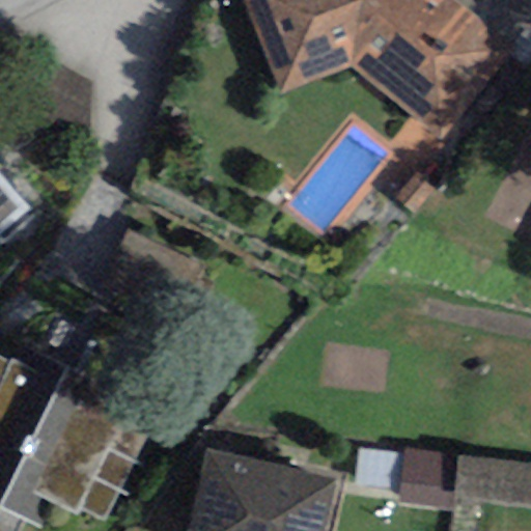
[(457,0),(245,0),(284,93),(353,65),(446,136),(507,56),(515,46),(458,0),(457,0)]
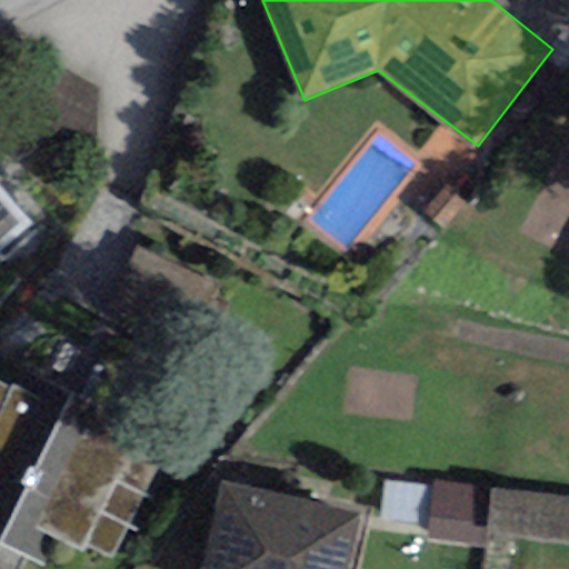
[(568,0),(491,0),(552,49),(543,60),(563,77),(568,69),(568,0)]
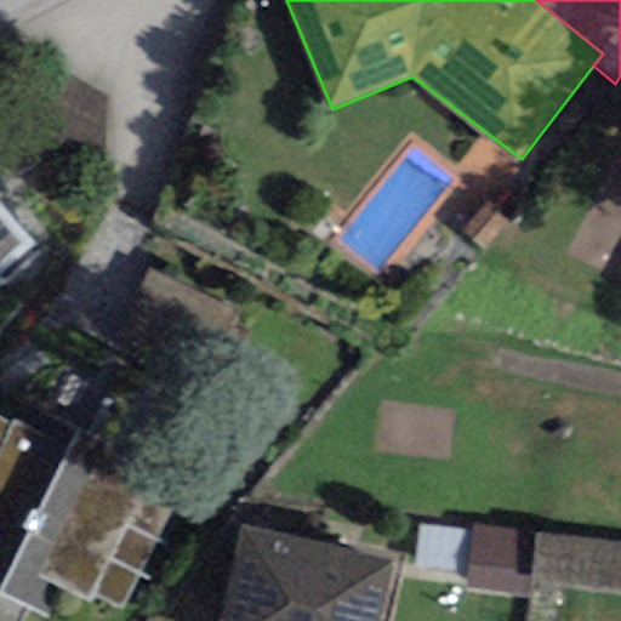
[(485,251),(508,226),(486,206),(463,232),(485,251)]
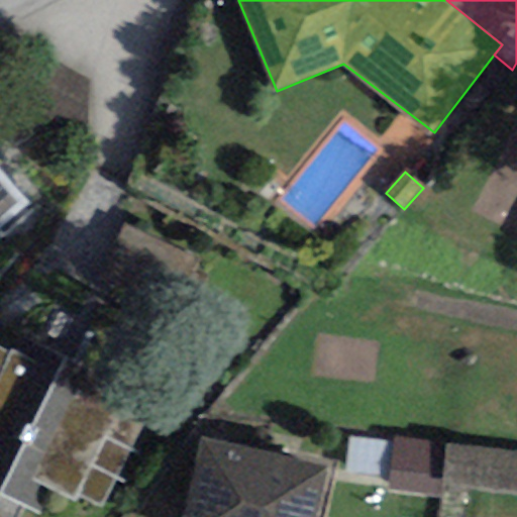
[(0,231),(28,206),(0,175),(0,231)]
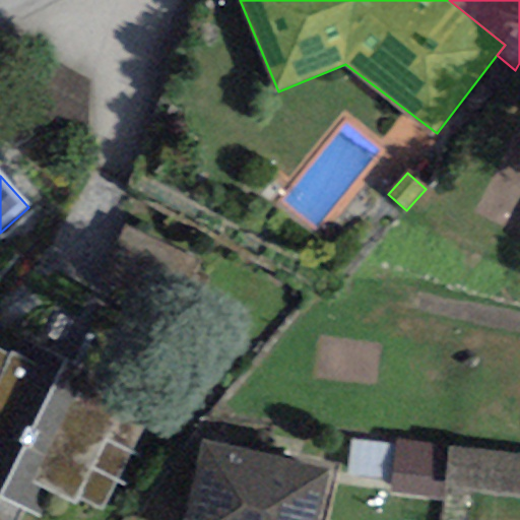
[(132,390),(20,335),(9,358),(0,353),(0,496),(44,518),(55,497),(75,507),(79,499),(102,510),(143,427),(119,415),(132,390)]
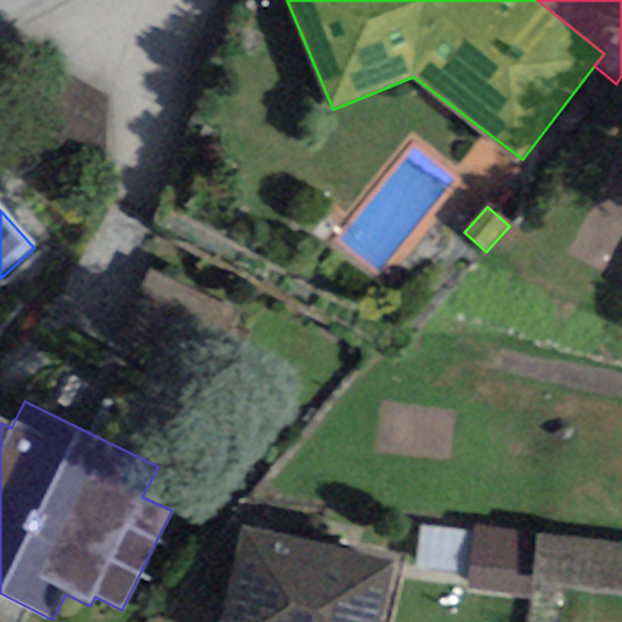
[(469,574),(474,531),(422,525),(417,567),(469,574)]
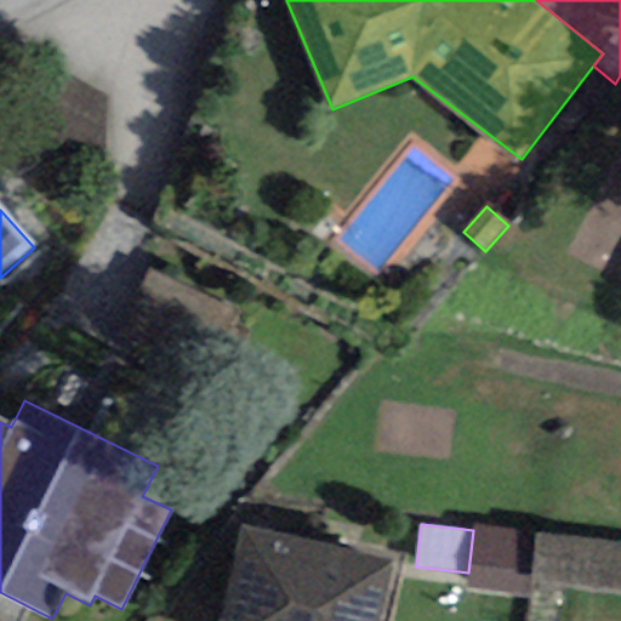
[(381,620),(396,563),(240,527),(217,620),(381,620)]
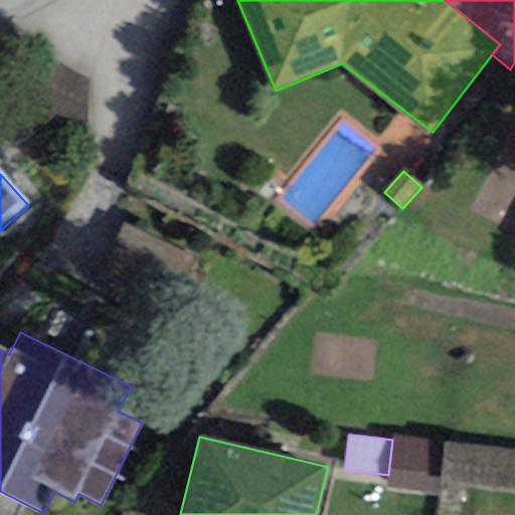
[(514,449),(392,437),(392,440),(388,475),(386,491),(439,497),(440,486),(514,493),(514,449)]
